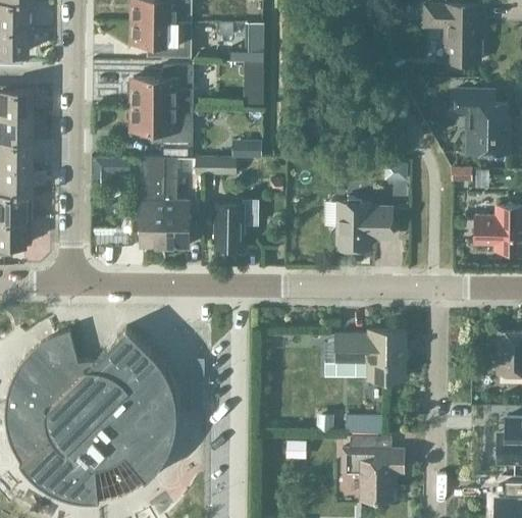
[(134,0),(134,22),(175,23),(175,9),(192,10),(191,0),(134,0)]
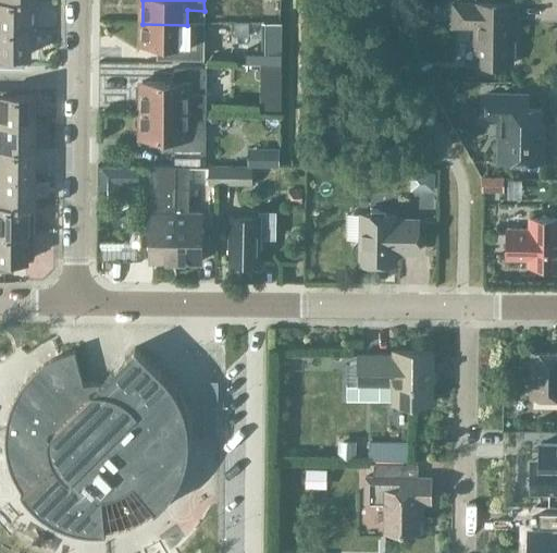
[(429,0),(429,14),(446,15),(446,0),(429,0)]
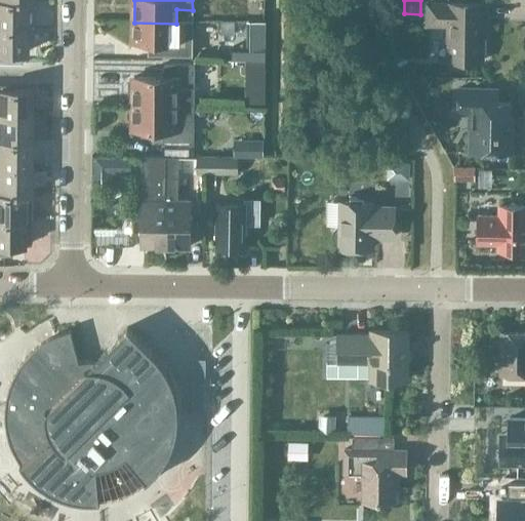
[(0,29),(26,30),(27,4),(0,3),(0,29)]
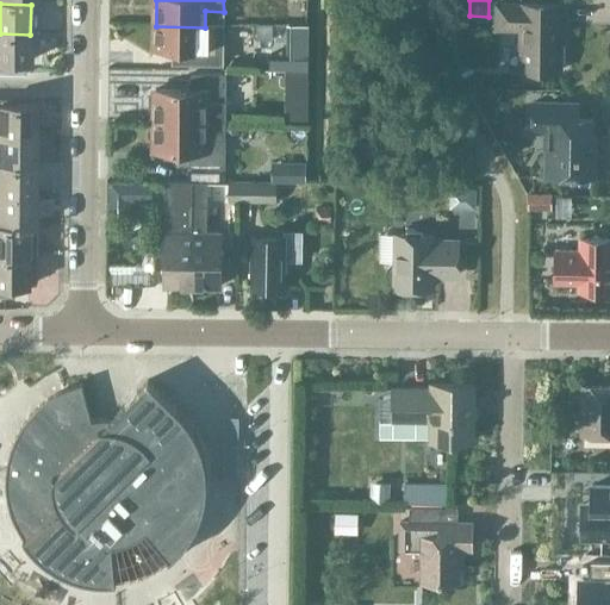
[(521,7),(521,8),(497,7),(496,32),(520,33),(520,74),(560,75),(560,45),(562,45),(564,8),(521,7)]
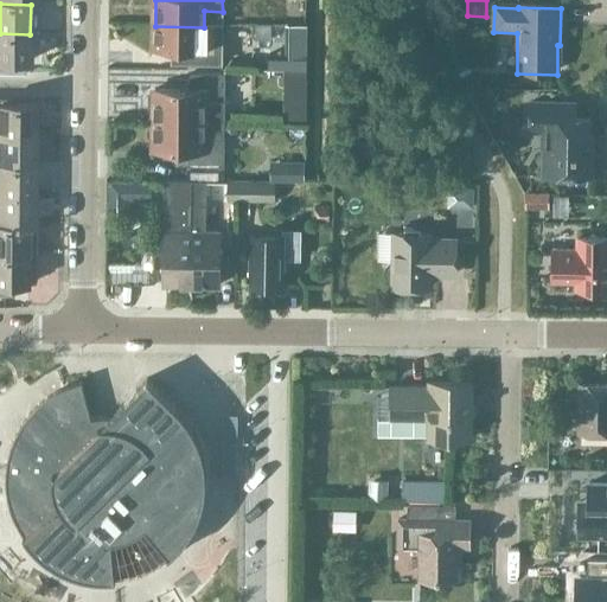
[(204,27),(155,26),(155,53),(190,55),(189,69),(218,69),(218,43),(203,43),(204,27)]
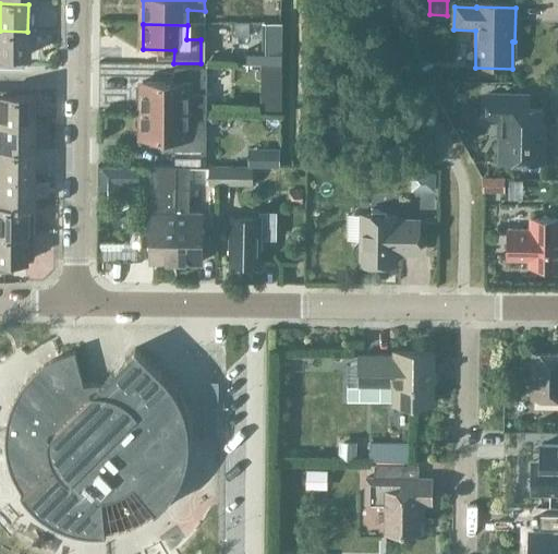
[(27,32),(0,31),(0,71),(23,71),(23,59),(27,59),(27,32)]
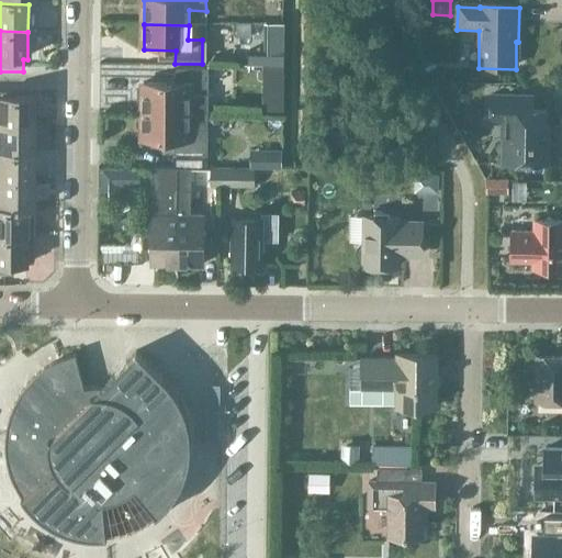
[(263,47),(263,65),(277,65),(277,47),(263,47)]
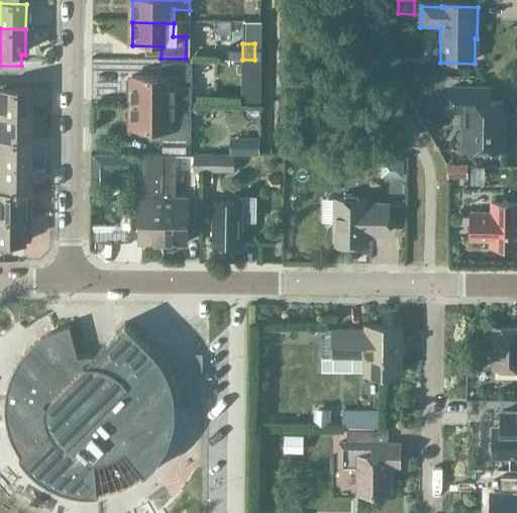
[(132,79),(131,105),(191,105),(191,66),(161,66),(161,79),(132,79)]
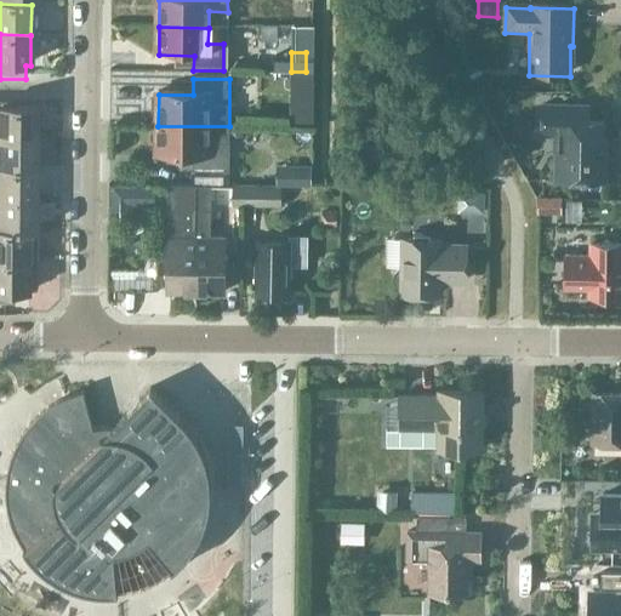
[(0,141),(36,141),(36,110),(13,109),(13,104),(0,104),(0,141)]
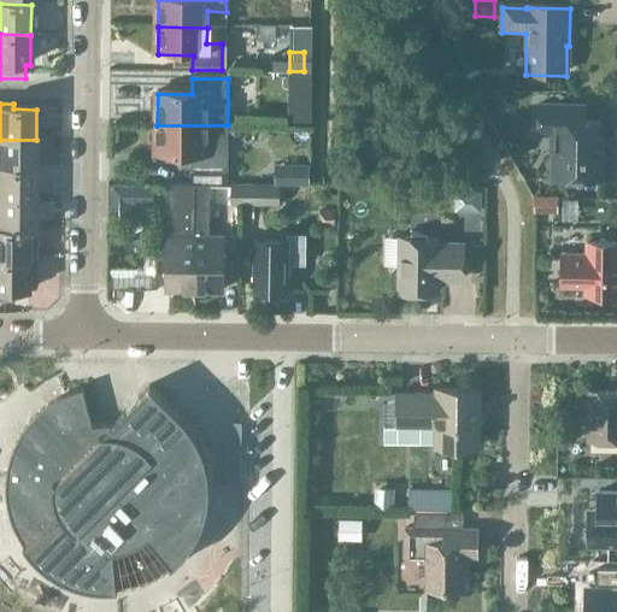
[(601,159),(599,158),(599,124),(583,124),(585,109),(539,107),(538,136),(550,137),(550,153),(553,156),(557,156),(557,182),(601,182),(601,159)]
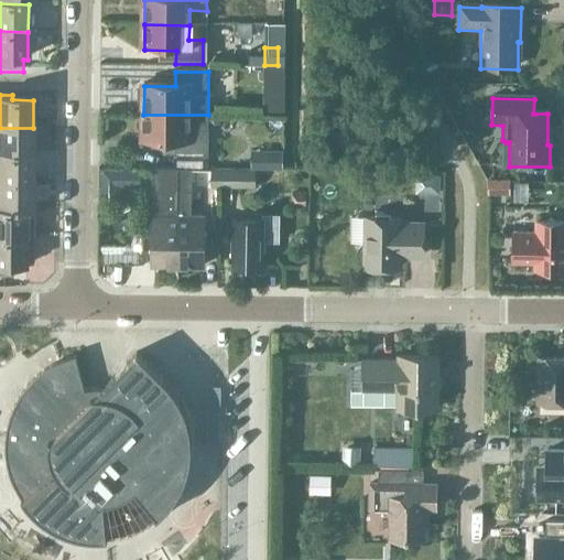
[(208,115),(143,115),(143,143),(175,143),(175,159),(207,159),(208,115)]
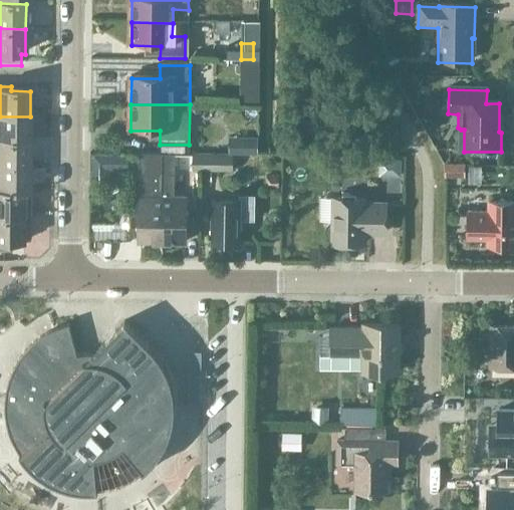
[(0,142),(30,142),(30,116),(0,116),(0,142)]
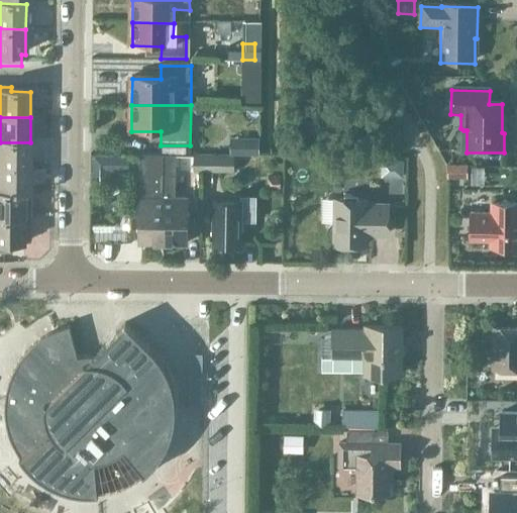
[(244,141),(244,158),(260,159),(260,156),(260,141),(244,141)]
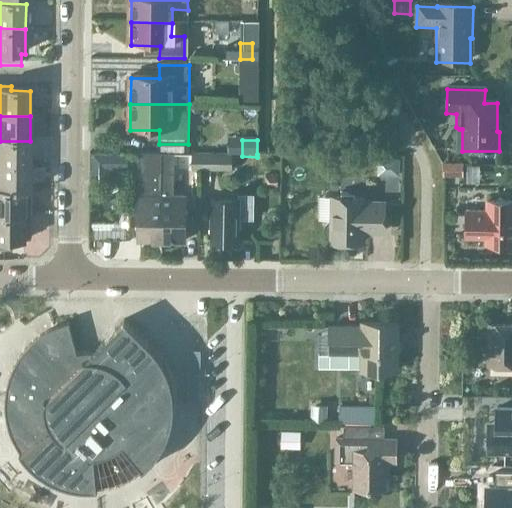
[(0,141),(0,166),(30,167),(30,141),(0,141)]
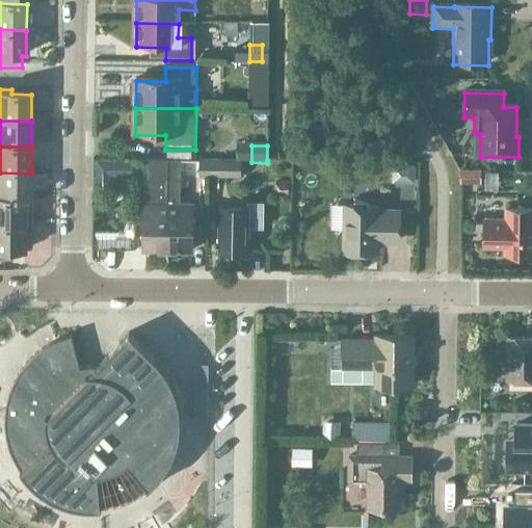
[(94,191),(112,192),(112,175),(132,175),(132,162),(95,162),(94,191)]
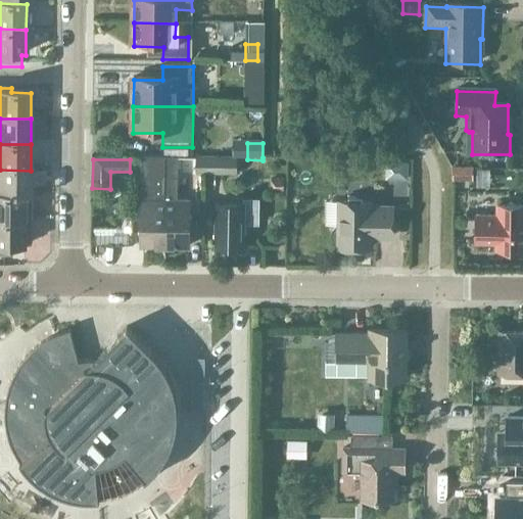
[(141,159),(140,248),(164,248),(164,203),(165,159),(141,159)]
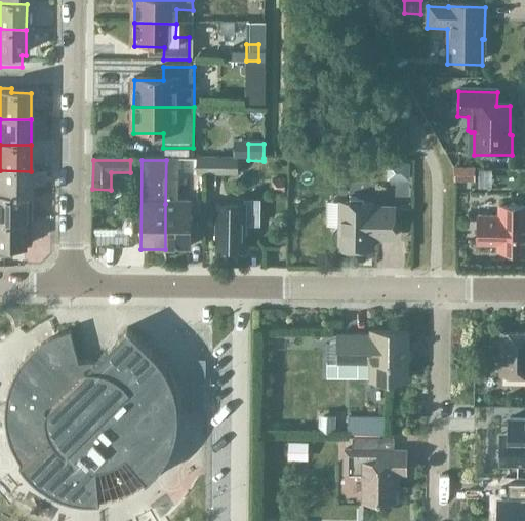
[(190,250),(190,204),(177,204),(178,161),(166,160),(165,204),(165,249),(190,250)]
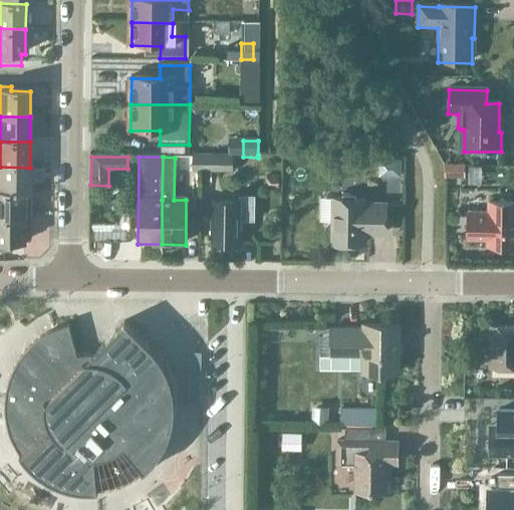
[(193,157),(193,173),(200,173),(201,173),(207,173),(208,157),(193,157)]
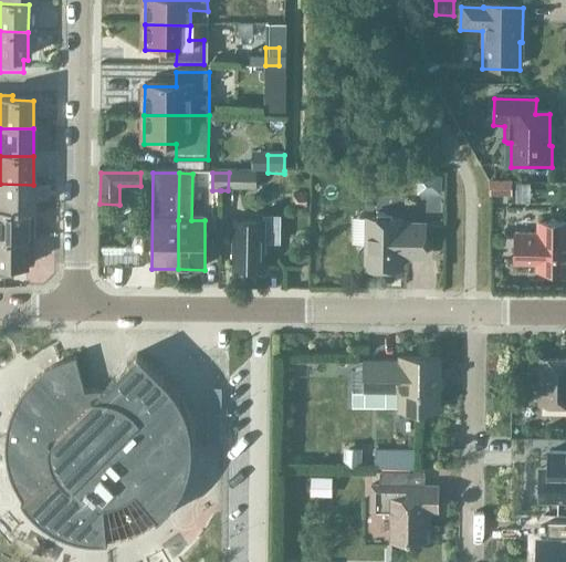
[(229,173),(228,190),(233,190),(255,190),(257,175),(257,173),(251,173),(229,173)]
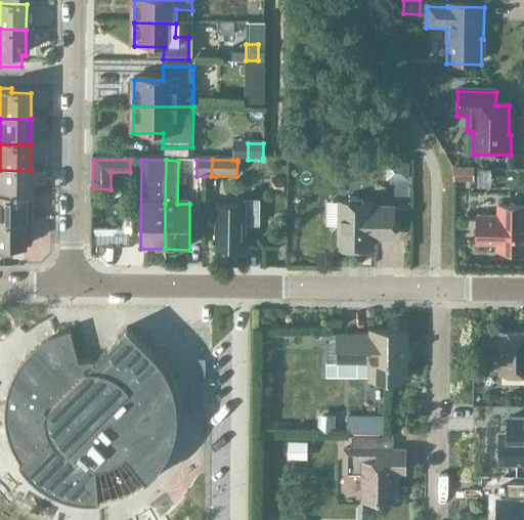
[(386,166),(386,182),(387,182),(407,182),(408,182),(408,166),(386,166)]
